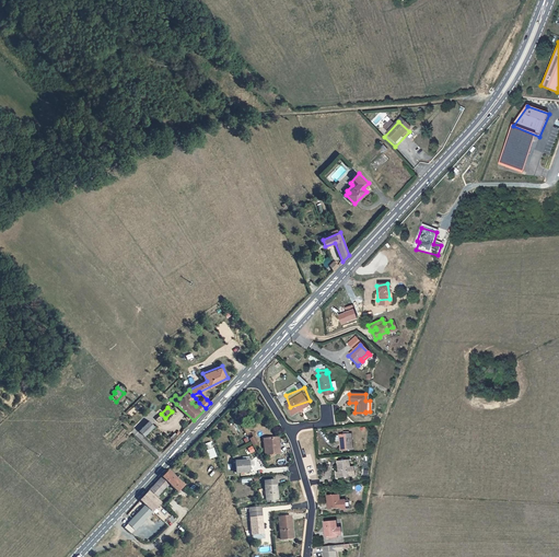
[(154,425),(149,420),(139,430),(143,434),(154,425)]
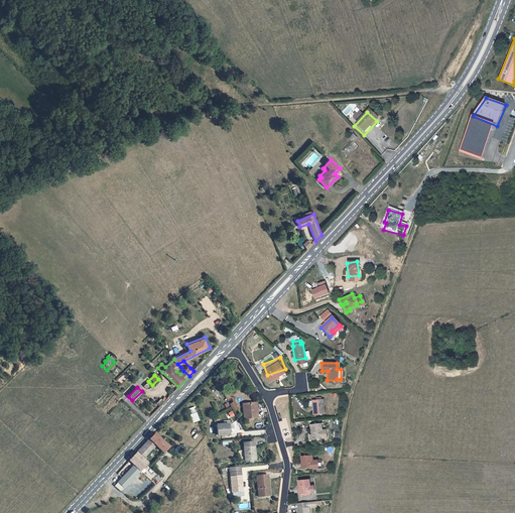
[(314,411),(325,410),(323,397),(312,398),(314,411)]
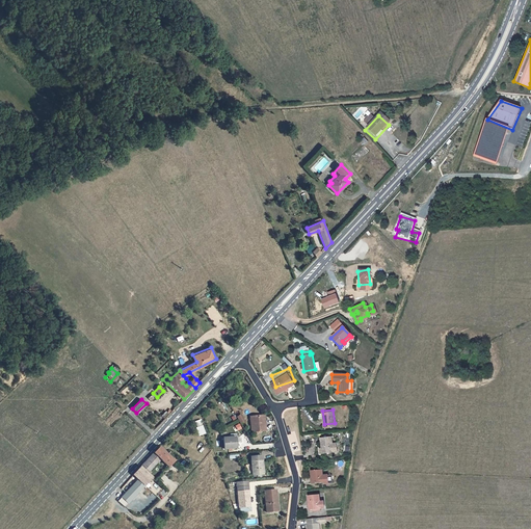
[(251,428),(265,428),(265,417),(262,416),(261,413),(251,413),(251,428)]
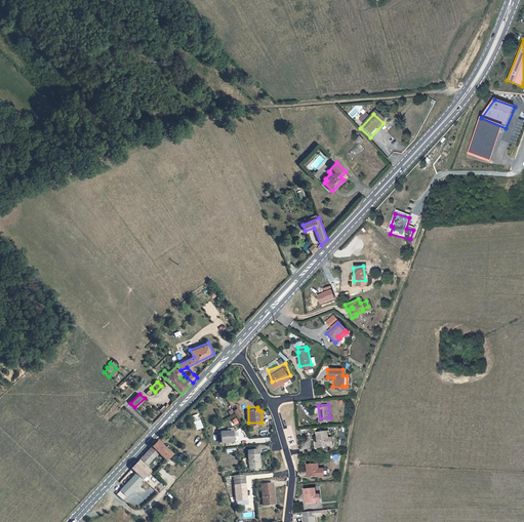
[(237,411),(232,414),(236,420),(241,417),(237,411)]
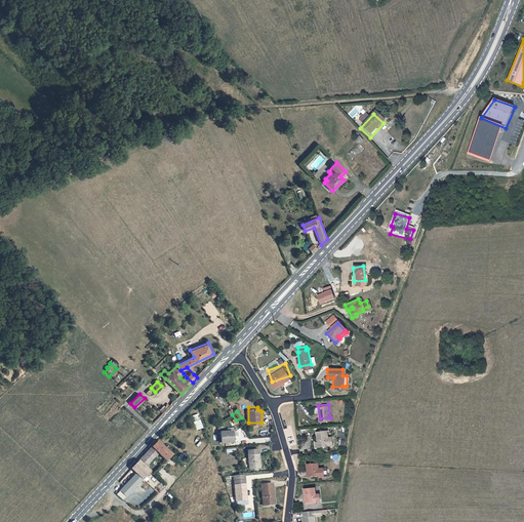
[(199,423),(192,425),(195,434),(202,432),(199,423)]
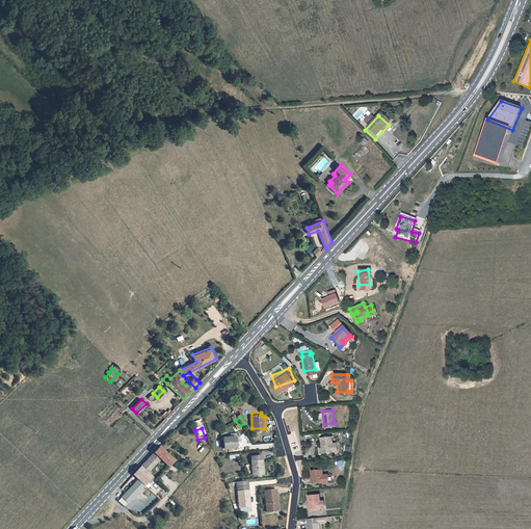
[(336,440),(332,441),(330,434),(321,435),(322,451),(332,450),(332,449),(337,448),(336,440)]
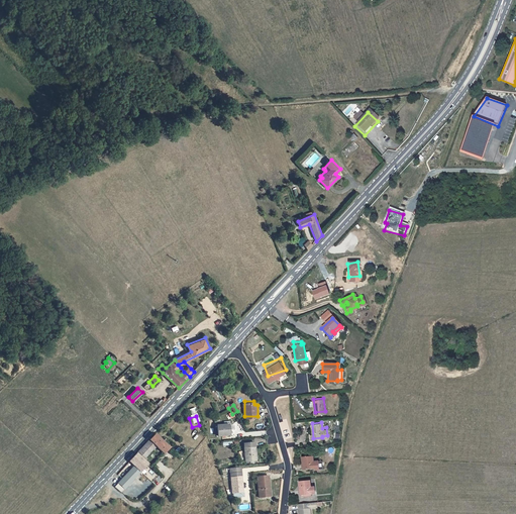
[(217,433),(229,432),(229,424),(217,424),(217,433)]
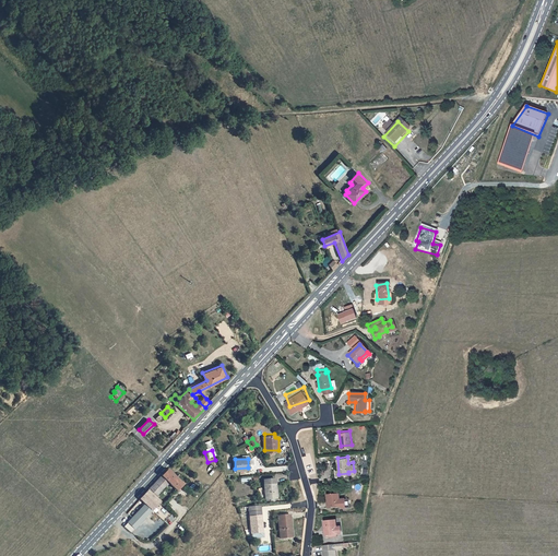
[(185,476),(181,480),(169,470),(164,475),(170,482),(179,489),(188,480),(185,476)]
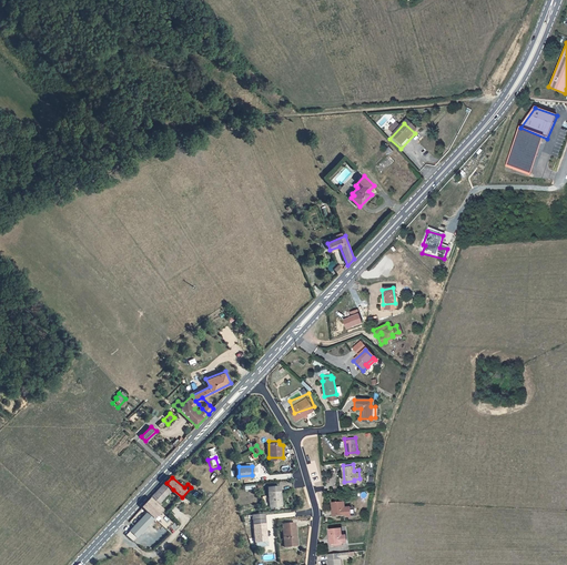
[(151,497),(159,505),(173,490),(166,483),(165,483),(151,497)]
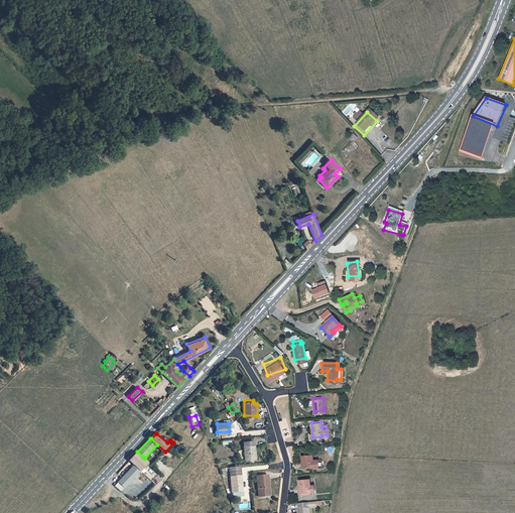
[(245,459),(255,459),(254,442),(244,442),(245,459)]
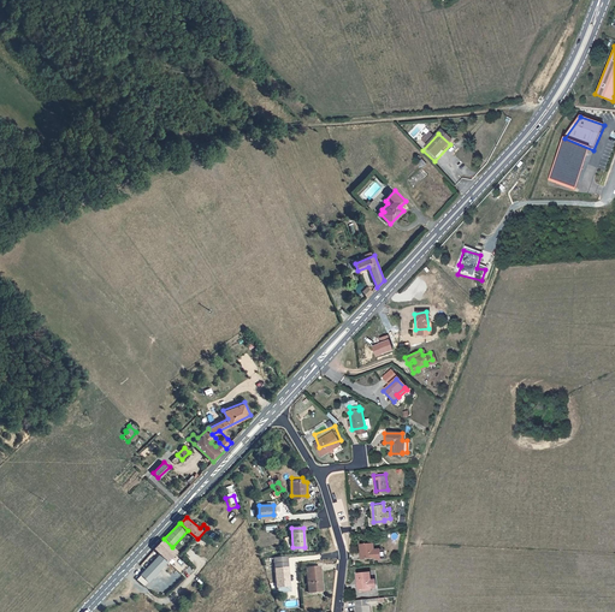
[(172,547),(164,539),(155,548),(161,553),(169,560),(177,552),(172,547)]
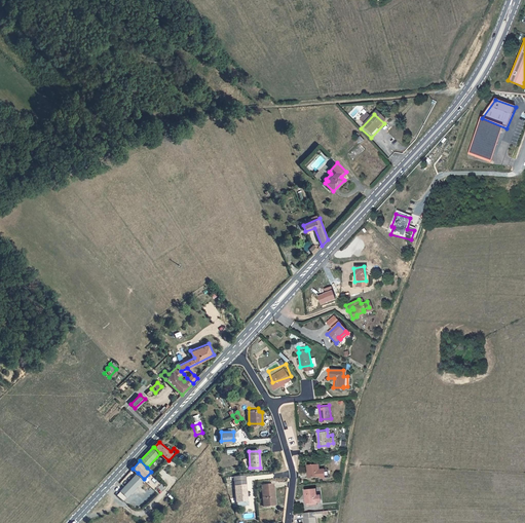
[(308,476),(323,474),(322,468),(319,468),(317,462),(306,463),(308,476)]
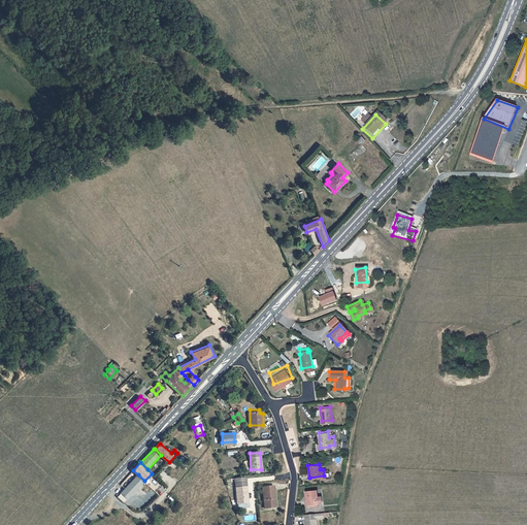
[(129,498),(144,481),(138,474),(123,492),(129,498)]
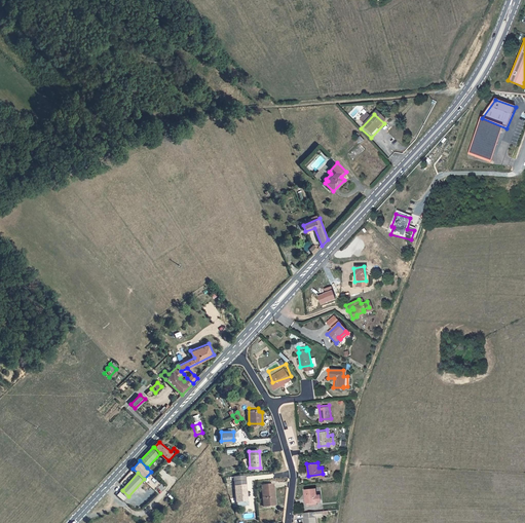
[(241,500),(246,500),(245,480),(234,480),(235,503),(240,503),(241,500)]
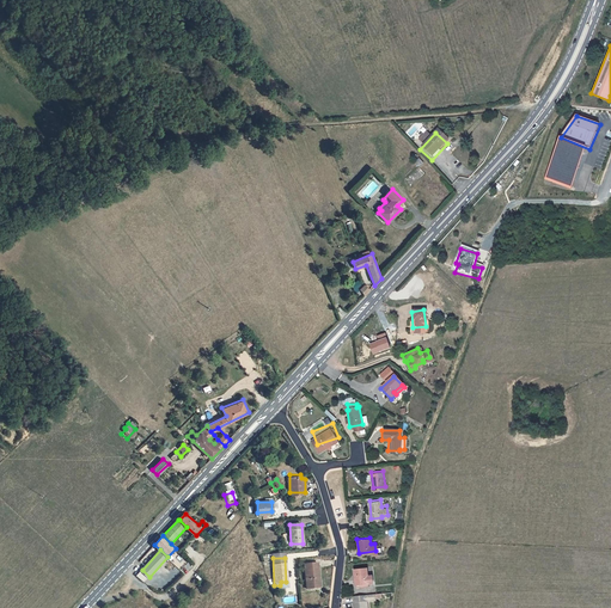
[(304,587),(317,585),(317,560),(303,562),(304,587)]
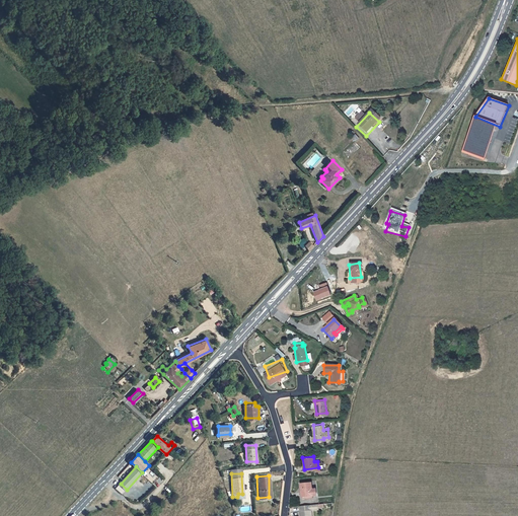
[(319,489),(310,490),(309,481),(299,482),(301,497),(307,497),(307,495),(320,494),(319,489)]
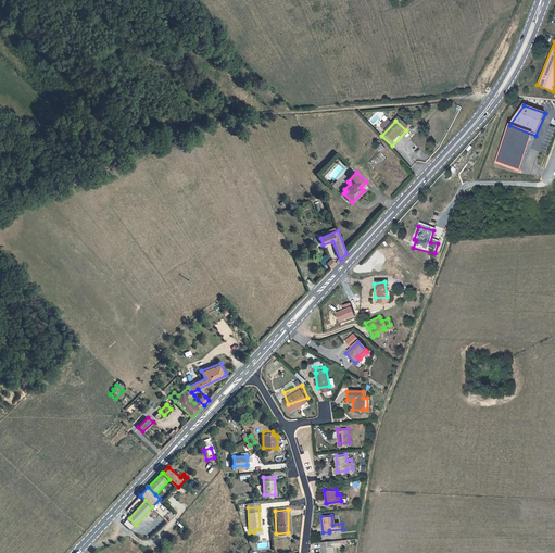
[(341,543),(341,538),(320,540),(322,552),(332,552),(331,544),(341,543)]
